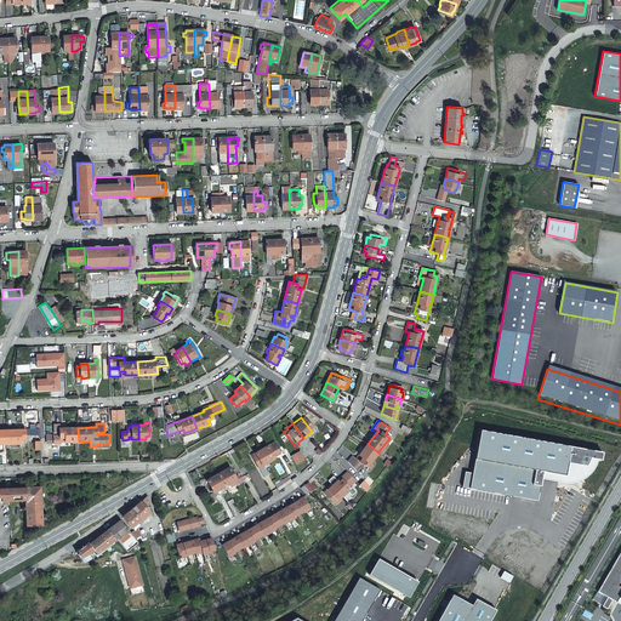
[(64,442),(77,442),(79,442),(78,428),(64,428),(60,428),(60,432),(60,434),(60,438),(64,438),(64,442)]
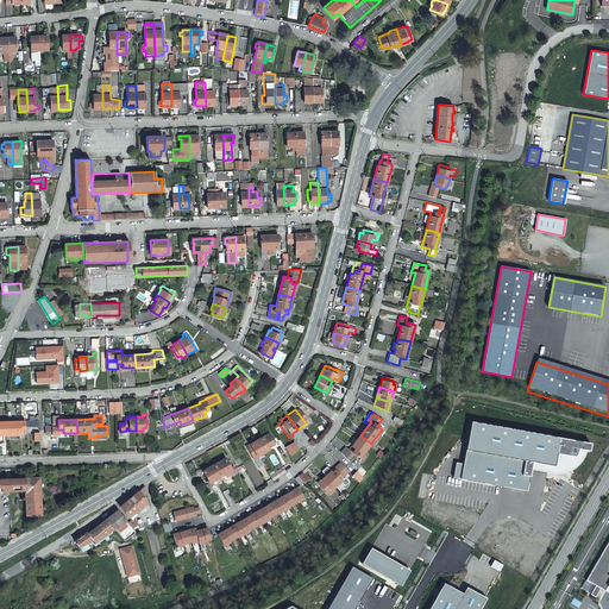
[(20,421),(7,422),(7,435),(20,434),(20,431),(25,431),(25,426),(31,426),(31,427),(38,427),(37,421),(25,421),(20,421)]
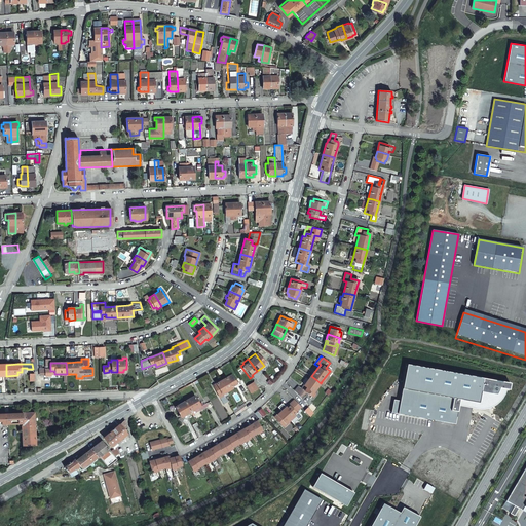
[(231,375),(221,381),(226,391),(231,388),(231,387),(236,384),(231,375)]
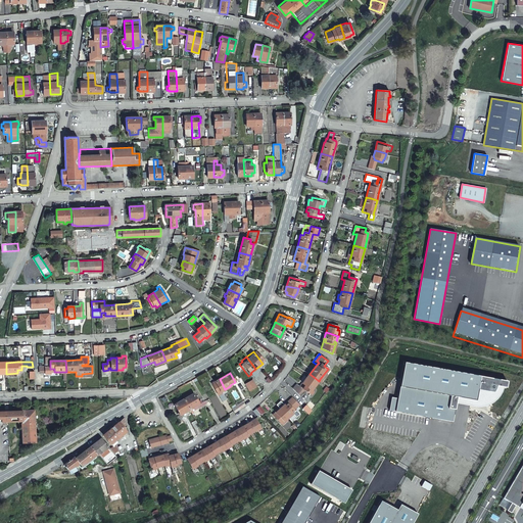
[(314,377),(310,374),(308,376),(299,386),(296,384),(292,388),(299,396),(303,389),(310,393),(319,381),(314,377)]
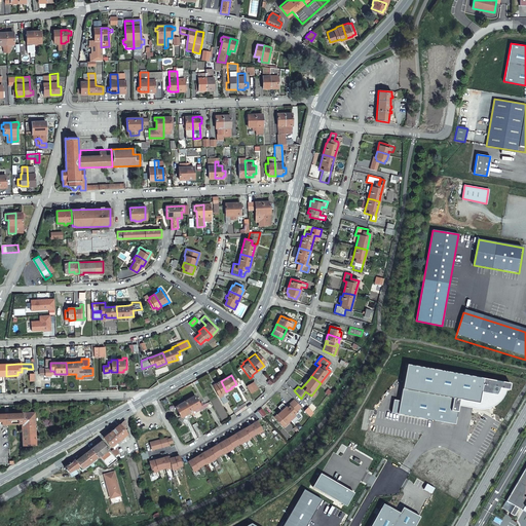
[(226,391),(221,381),(213,386),(221,402),(226,400),(223,393),(226,391)]
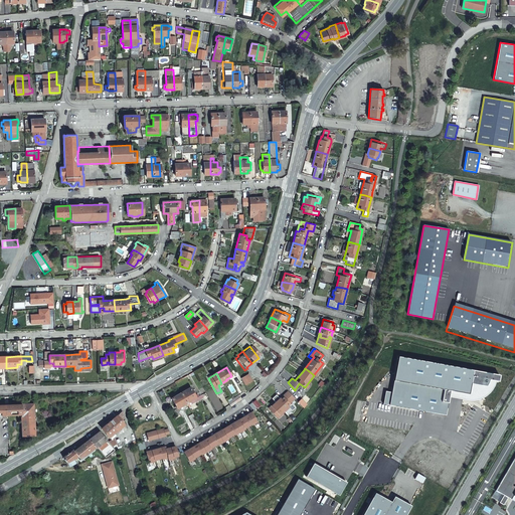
[(249,376),(242,380),(244,385),(251,381),(249,376)]
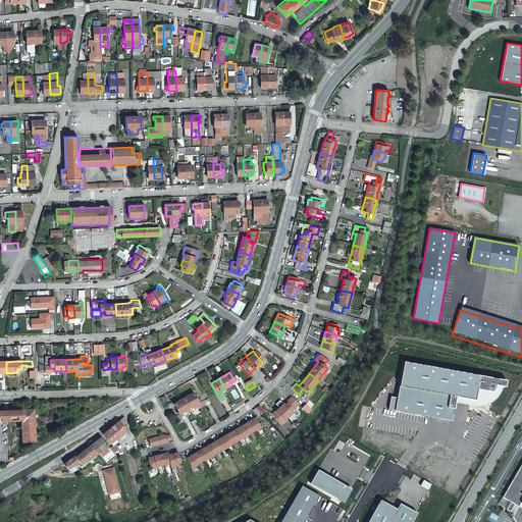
[(189,409),(191,408),(193,407),(196,405),(198,408),(206,403),(204,400),(201,402),(199,403),(197,401),(193,393),(183,399),(189,409)]
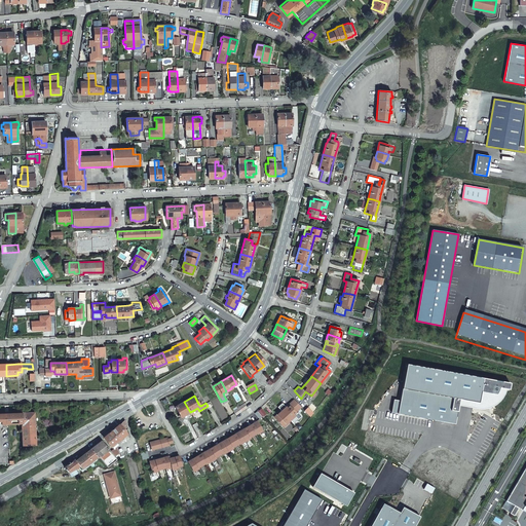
[(278,407),(283,411),(290,420),(293,423),(301,416),(298,412),(296,414),(295,413),(301,407),(294,400),(289,406),(290,407),(288,409),(283,404),(278,407)]
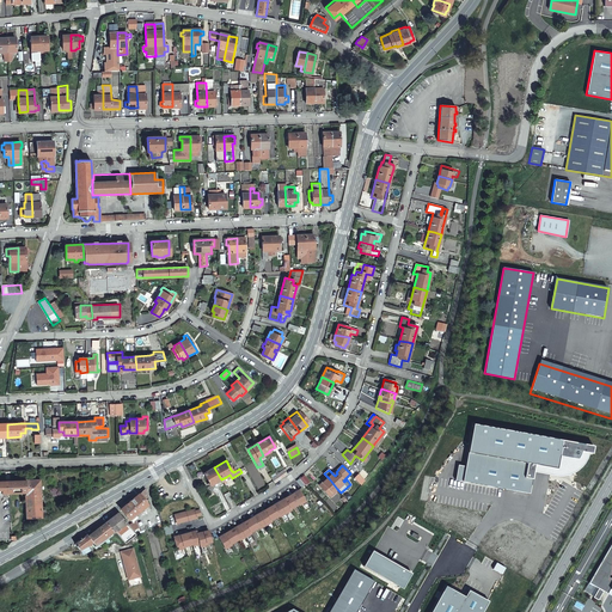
[(210,485),(221,479),(214,467),(203,472),(210,485)]
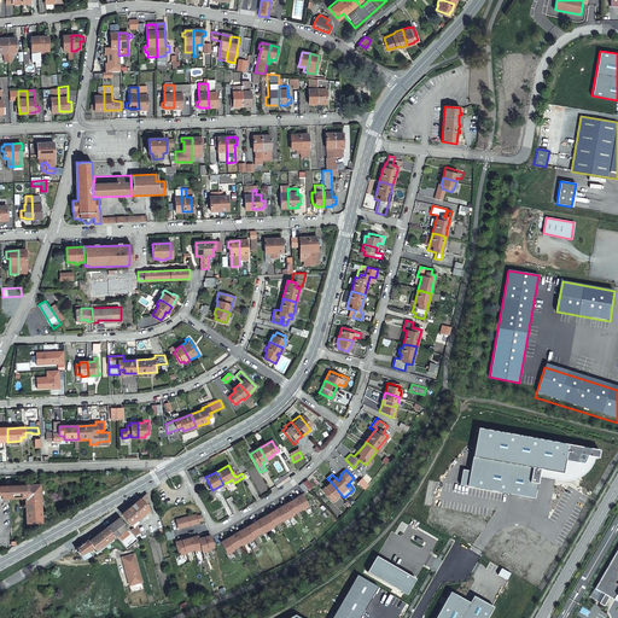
[(365,490),(368,485),(362,479),(359,483),(365,490)]
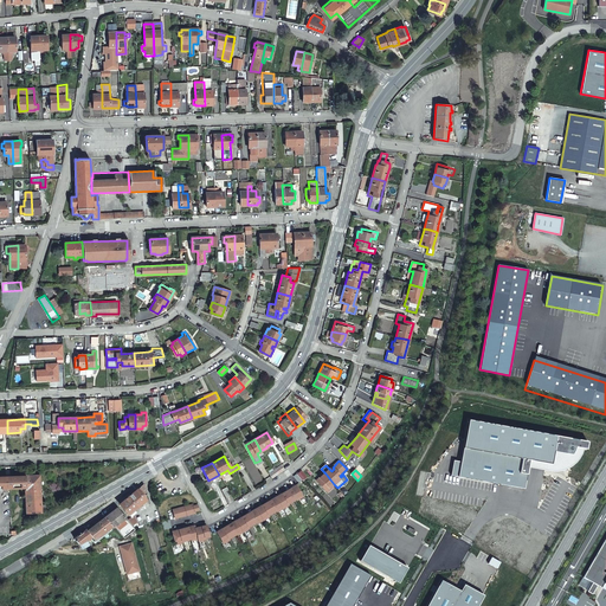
[(334,484),(326,474),(322,477),(317,481),(323,489),(328,492),(335,487),(334,484)]
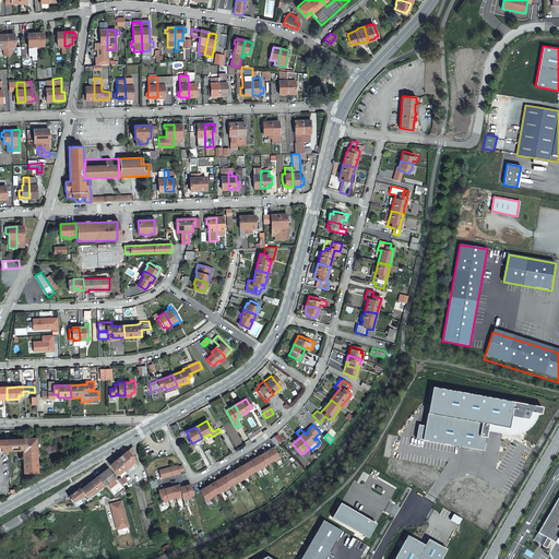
[(24,450),(24,439),(0,440),(0,450),(24,450)]
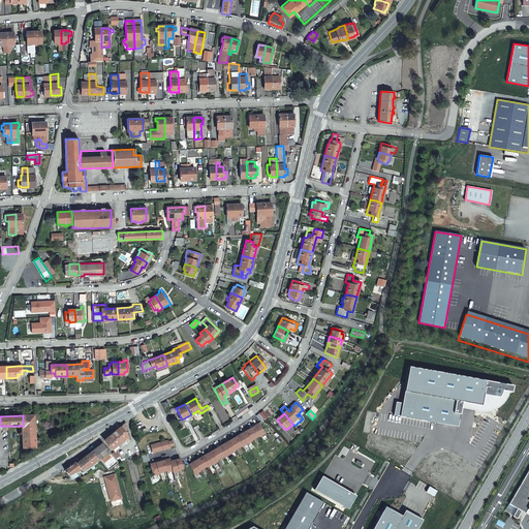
[(23,447),(36,447),(35,415),(23,415),(23,426),(23,447)]
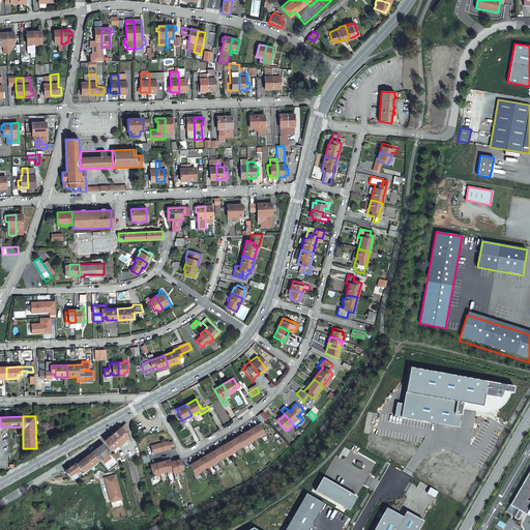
[(129,432),(127,422),(125,423),(113,435),(120,444),(127,438),(125,435),(129,432)]
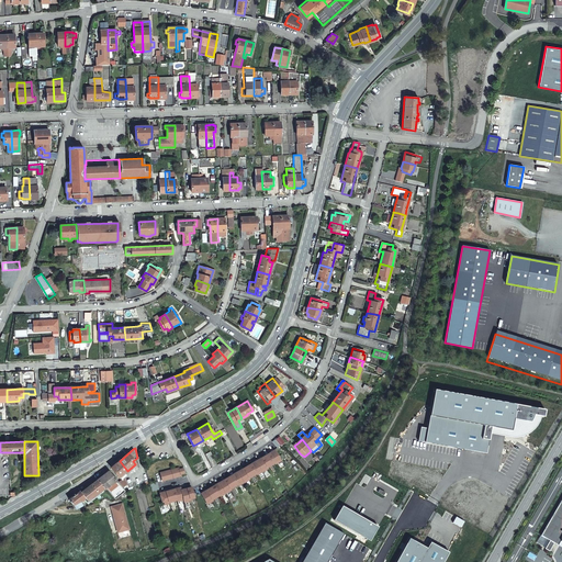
[(276,450),(247,467),(254,475),(257,473),(257,474),(268,469),(268,468),(276,462),(276,464),(281,461),(276,450)]
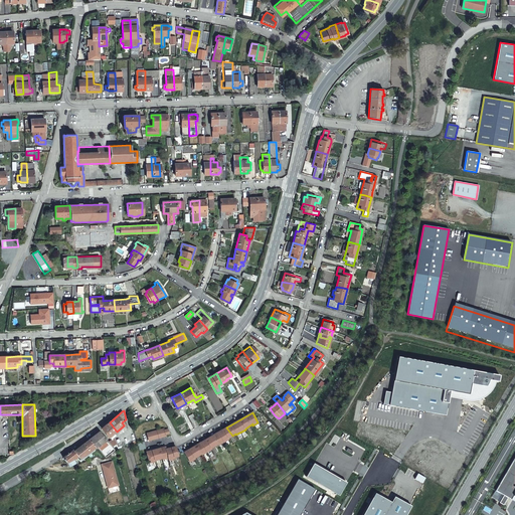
[(114,434),(117,432),(110,422),(102,427),(110,437),(114,434)]
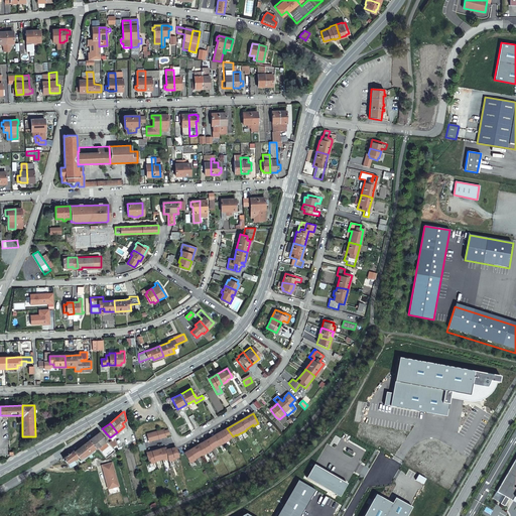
[(233,436),(227,428),(184,454),(190,463),(196,461),(195,459),(202,455),(203,456),(212,450),(212,449),(219,444),(220,445),(229,440),(229,439),(233,436)]
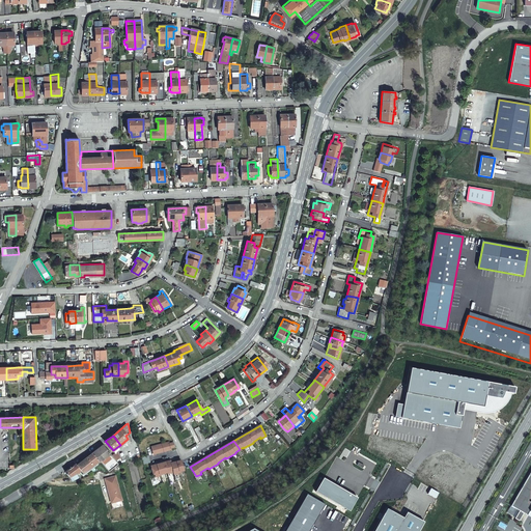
[(169,443),(151,447),(154,454),(171,450),(171,448),(174,447),(173,443),(169,444),(169,443)]
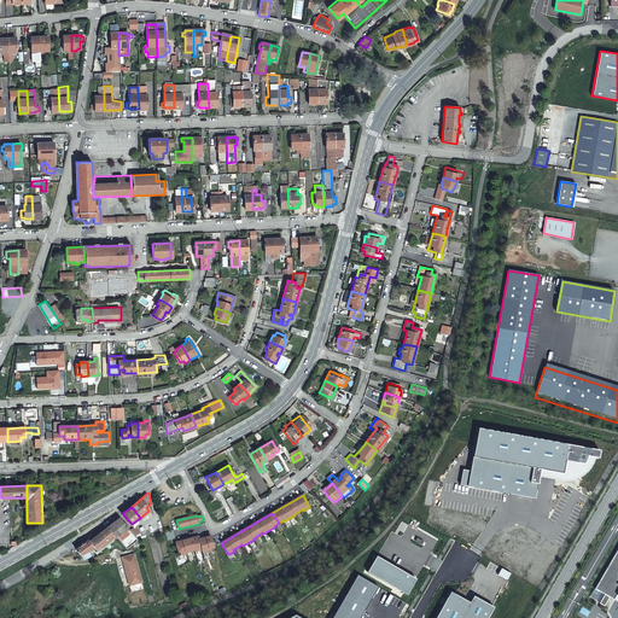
[(127,548),(136,540),(128,529),(128,528),(120,518),(108,526),(116,538),(120,540),(127,548)]
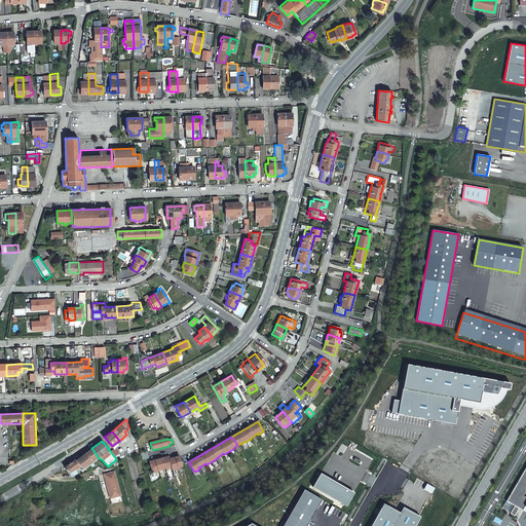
[(91,448),(75,460),(78,463),(82,470),(97,458),(98,459),(99,458),(91,448)]
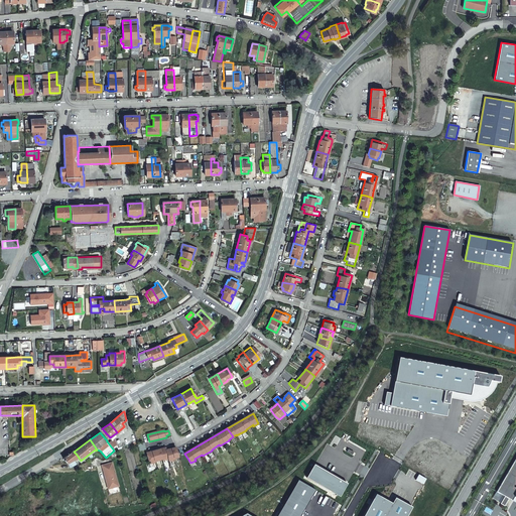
[(165,448),(146,454),(149,464),(154,463),(154,462),(162,460),(162,461),(168,459),(169,462),(174,460),(174,459),(178,458),(175,447),(166,450),(165,448)]
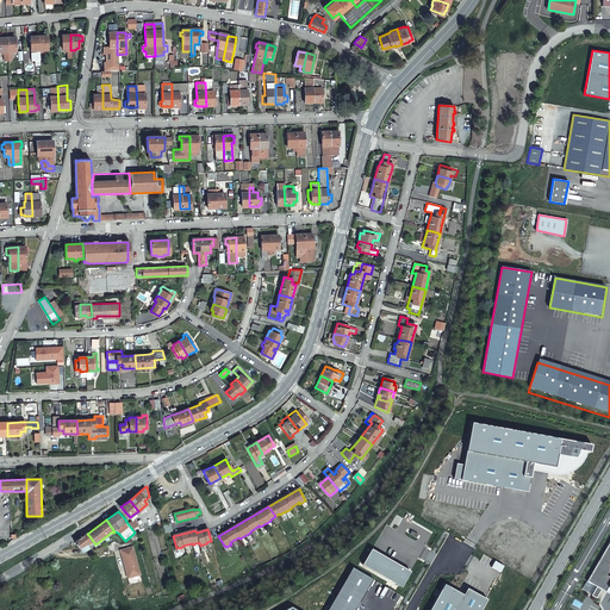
[(87,533),(75,542),(80,548),(80,547),(89,542),(88,540),(91,537),(87,534),(87,533)]
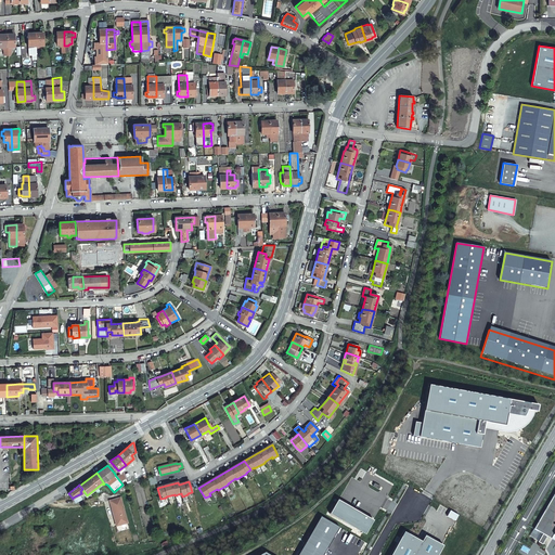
[(554,533),(554,491),(533,528),(542,533),(539,541),(538,541),(542,544),(547,536),(551,538),(554,533)]
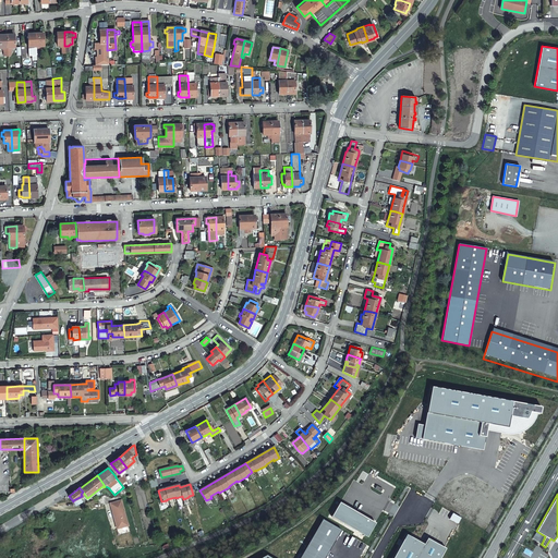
[(117,526),(129,523),(128,519),(122,500),(110,502),(117,526)]
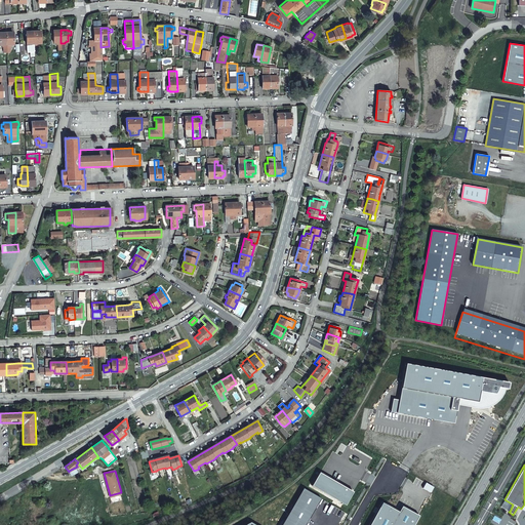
[(319,473),(313,485),(346,505),(353,491),(319,473)]
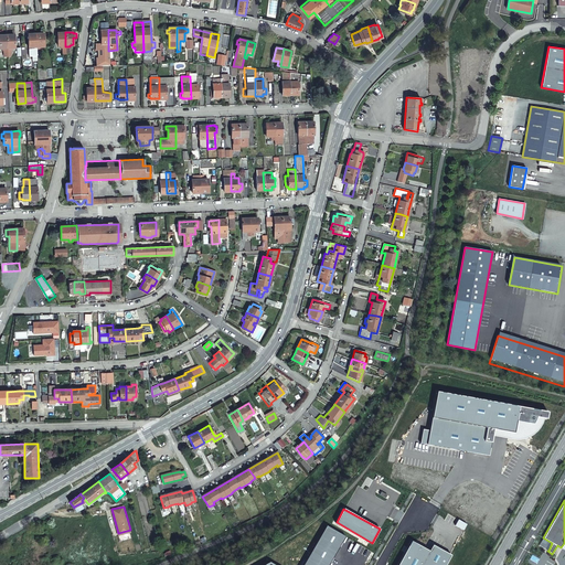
[(329,564),(345,536),(327,525),(304,564),(329,564)]
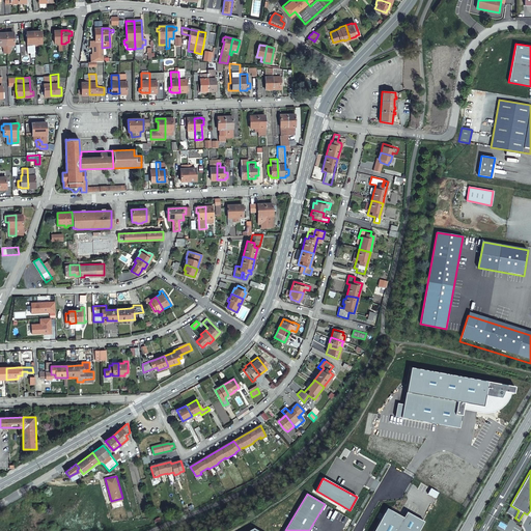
[(519,510),(510,505),(506,512),(515,518),(519,510)]
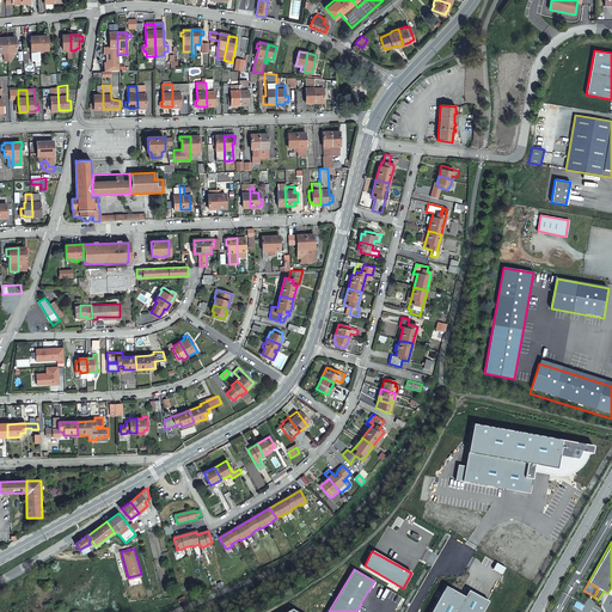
[(466,597),(446,586),(430,611),(482,611),(489,600),(469,591),(466,597)]
